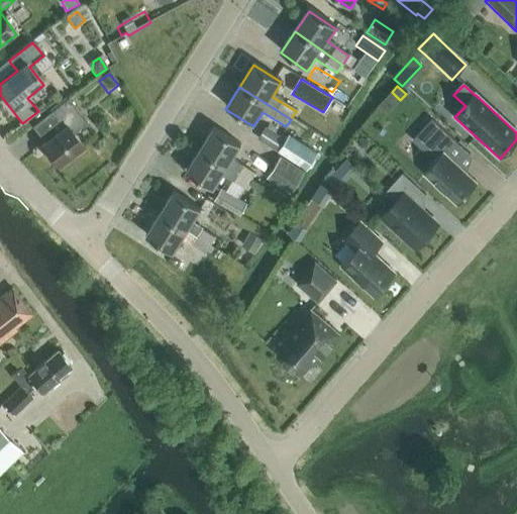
[(74,136),(86,126),(67,102),(49,114),(63,130),(41,147),(58,168),(83,147),(74,136)]
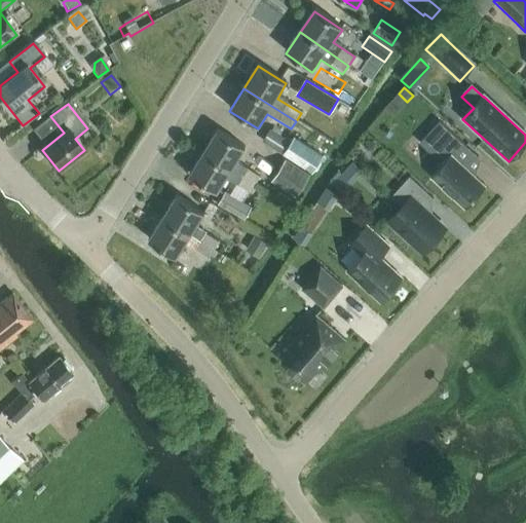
[(126,104),(118,110),(121,116),(130,110),(126,104)]
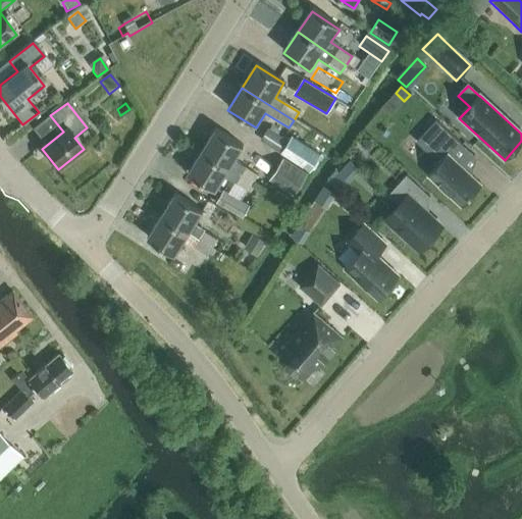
[(452,158),(463,147),(435,121),(416,143),(439,164),(428,176),(461,207),(481,186),(452,158)]
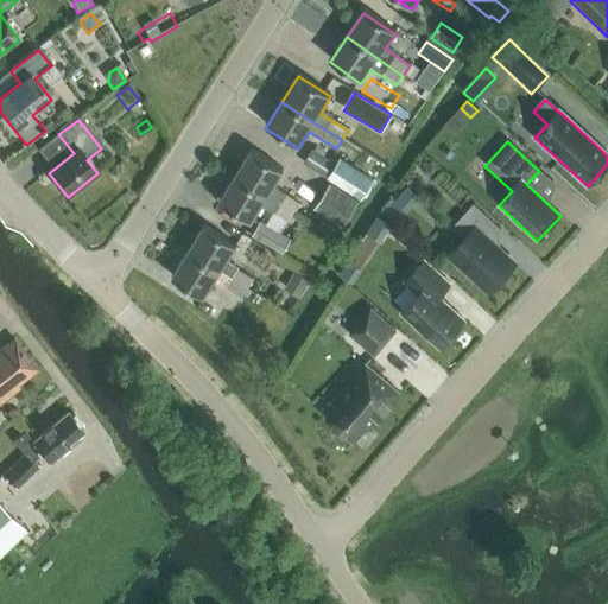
[(251,152),(235,177),(293,214),(299,204),(273,188),(284,172),(251,152)]
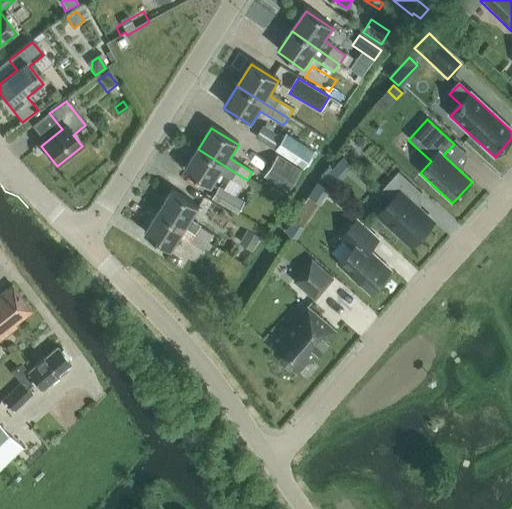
[(315,153),(286,135),(285,137),(283,136),(280,140),(262,129),(255,140),(304,170),(315,153)]
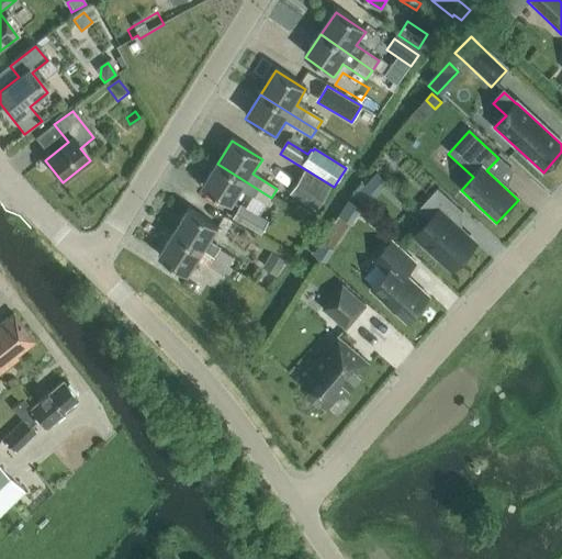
[(271,198),(217,164),(202,188),(233,207),(243,191),(266,205),(271,198)]
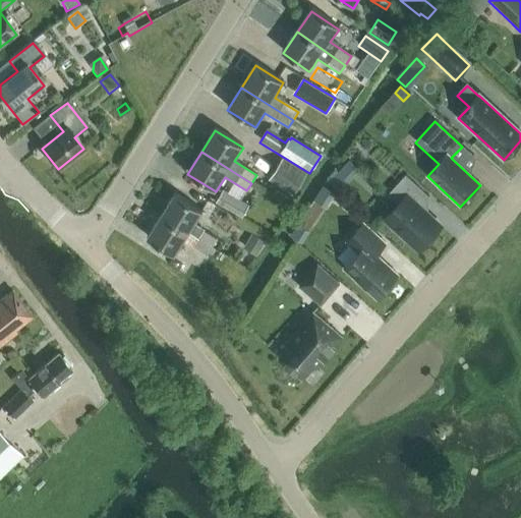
[(293,196),(307,174),(283,159),(269,181),(293,196)]
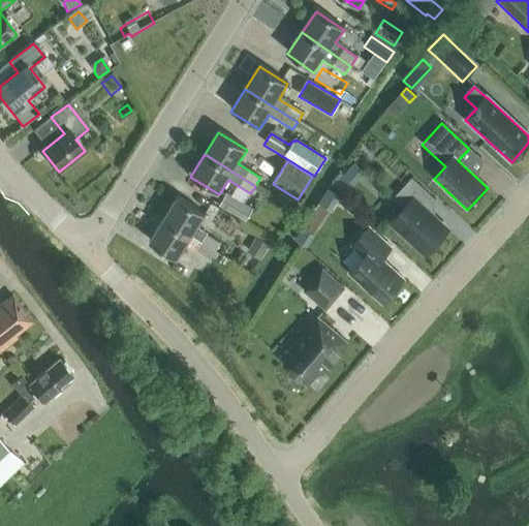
[(335,187),(341,192),(352,180),(346,175),(335,187)]
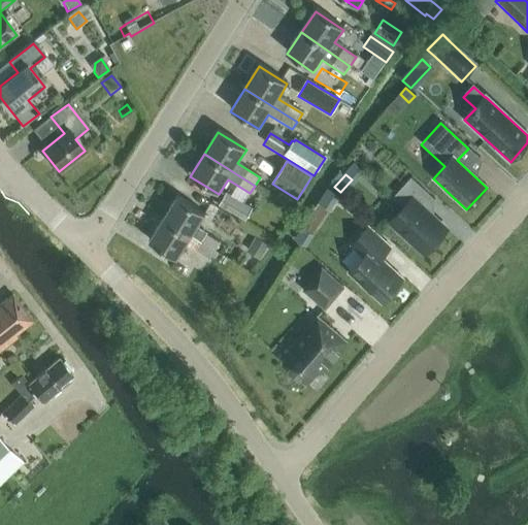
[(403,208),(391,222),(402,233),(400,235),(411,244),(413,242),(425,254),(447,231),(425,212),(435,201),(410,179),(393,199),(403,208)]
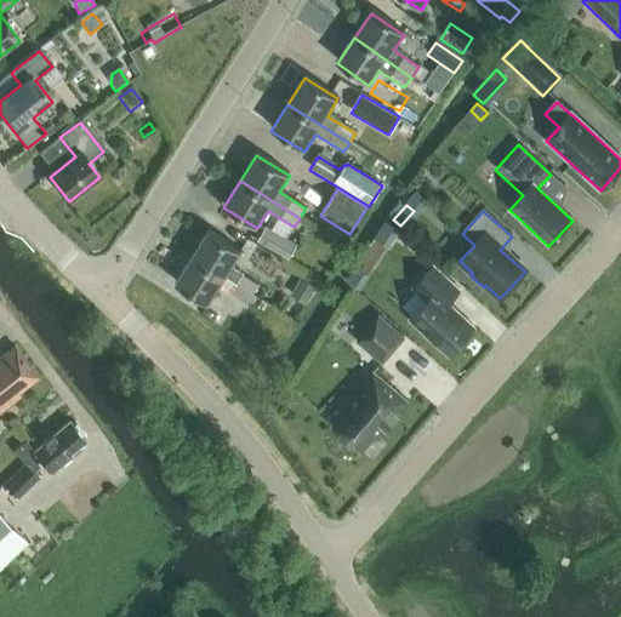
[(377,240),(388,249),(400,235),(391,226),(377,240)]
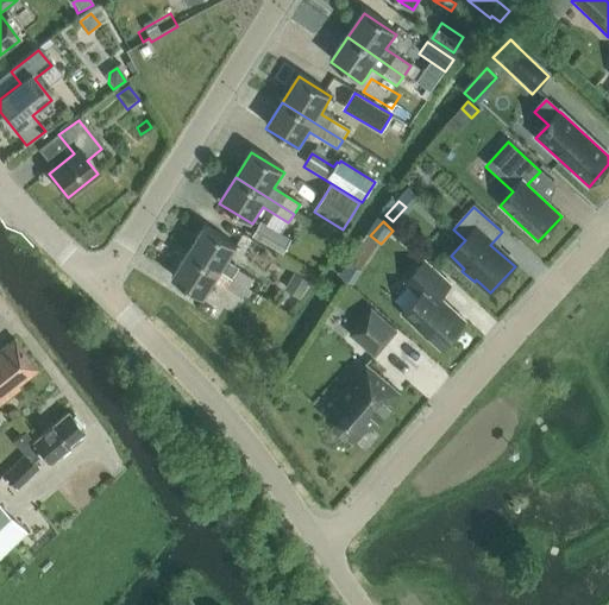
[(292,240),(262,224),(252,239),(283,256),(292,240)]
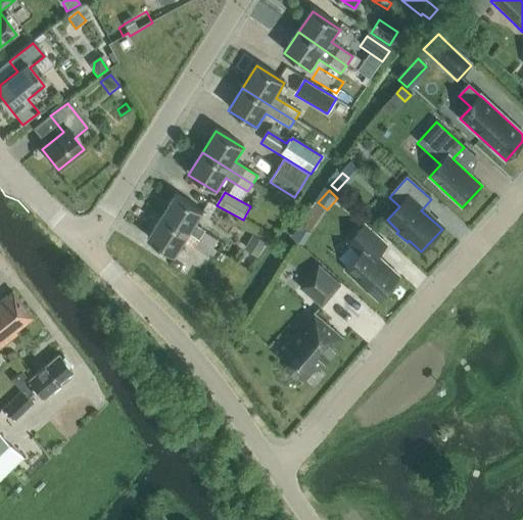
[(175,196),(161,218),(189,236),(198,242),(199,241),(214,249),(219,241),(194,227),(202,214),(175,196)]
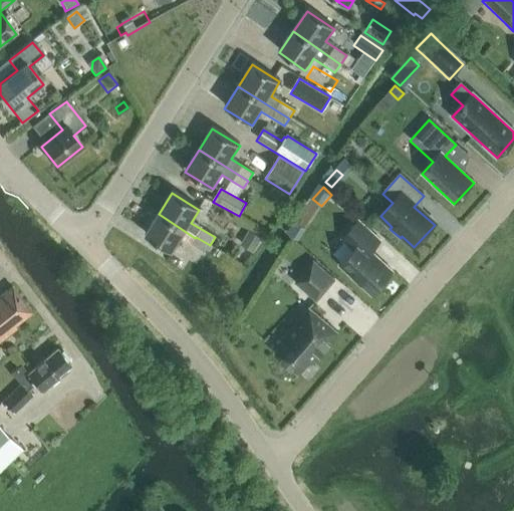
[(195,238),(186,232),(159,214),(145,236),(172,253),(181,240),(191,246),(191,244),(205,253),(210,245),(196,237),(195,238)]
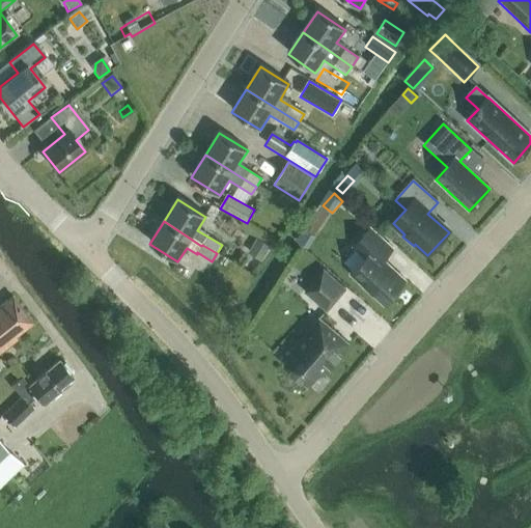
[(383,261),(392,250),(370,229),(354,248),(365,259),(351,275),(384,305),(404,282),(383,261)]
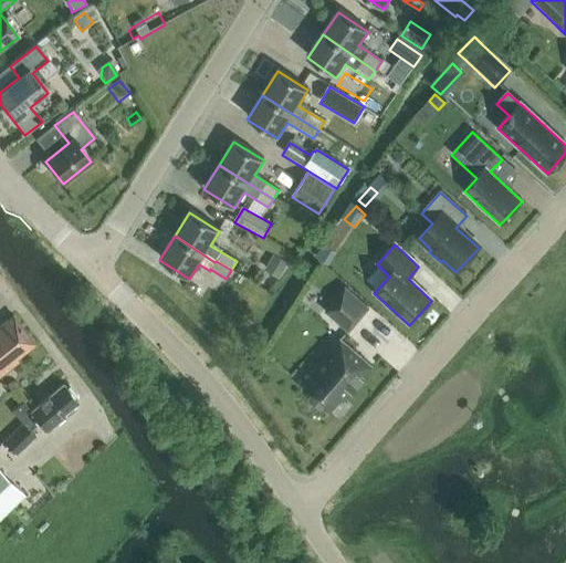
[(328,267),(337,253),(336,253),(324,246),(315,258),(318,260),(328,267)]
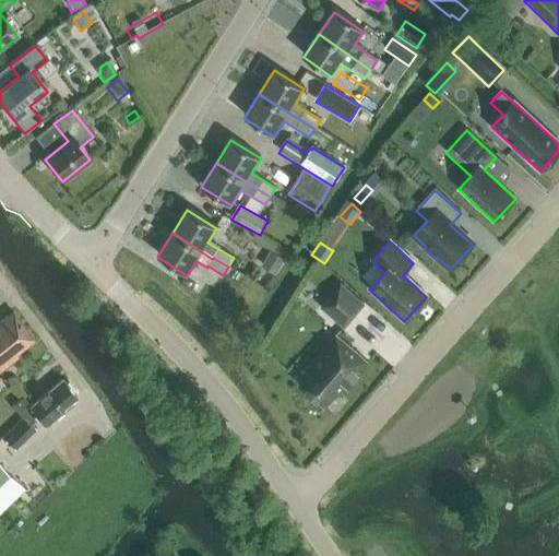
[(275,274),(283,261),(271,253),(262,265),(275,274)]
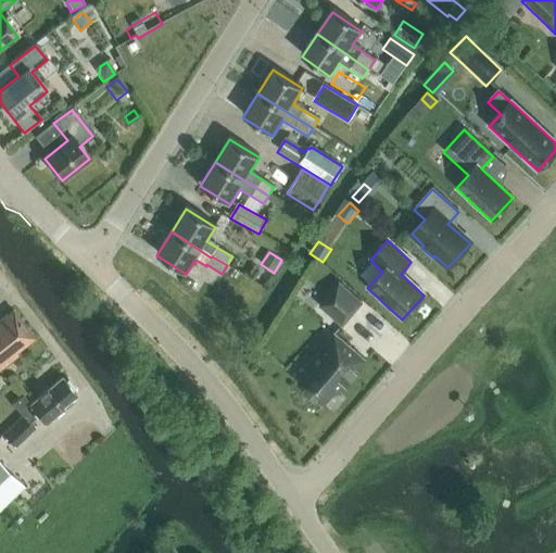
[(340,285),(321,309),(343,328),(361,306),(340,285)]
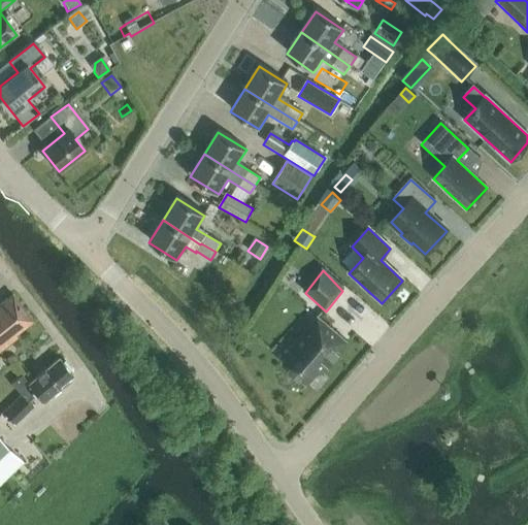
[(12,336),(30,322),(11,298),(0,307),(0,352),(15,339),(12,336)]
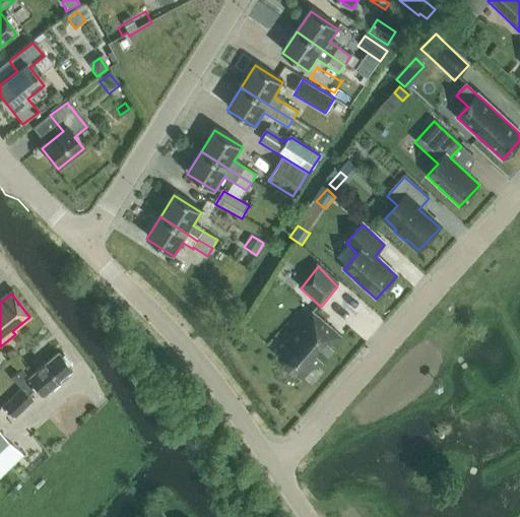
[(333,347),(342,338),(313,313),(286,343),(288,345),(278,359),(284,364),(296,374),(303,379),(313,367),(316,369),(324,360),(334,347),(333,347)]
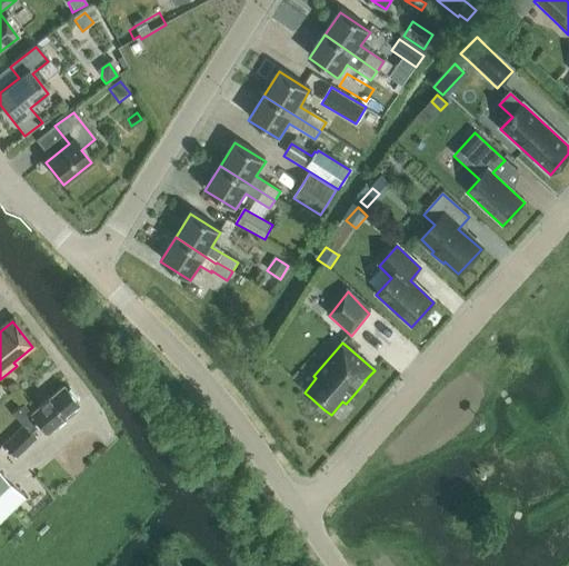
[(2,383),(0,384),(0,411),(16,391),(2,383)]
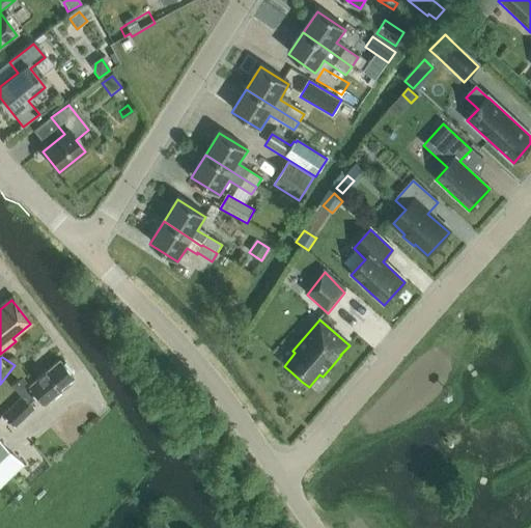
[(57,363),(29,387),(22,379),(9,389),(17,397),(20,400),(3,416),(15,427),(33,411),(27,405),(35,397),(44,406),(58,391),(57,390),(71,378),(57,363)]
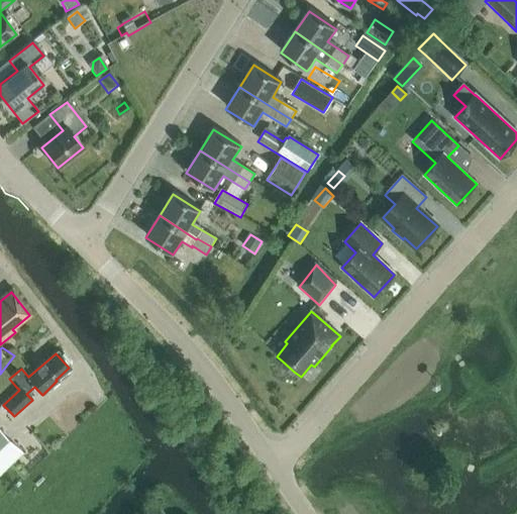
[(0,476),(22,454),(0,431),(0,476)]
